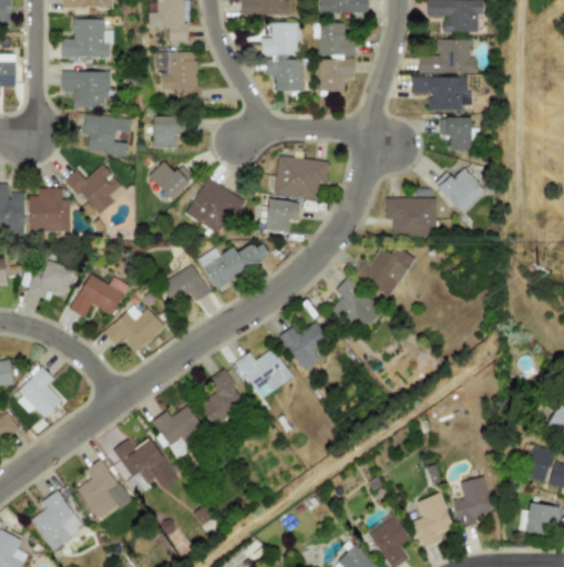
[(0,0),(0,26),(10,26),(10,0),(0,0)]
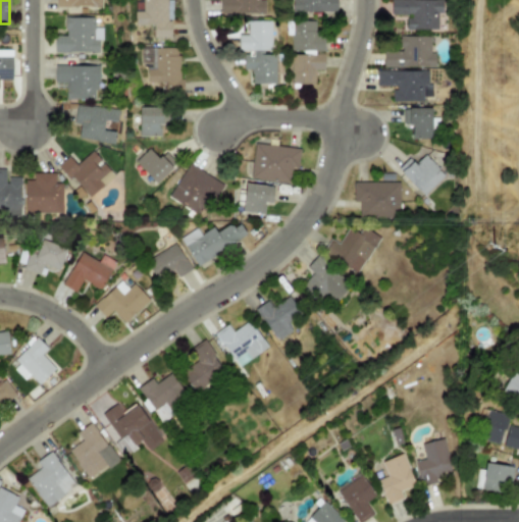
[(137,24),(155,24),(155,38),(173,37),(173,0),(145,0),(145,10),(137,10),(137,24)]
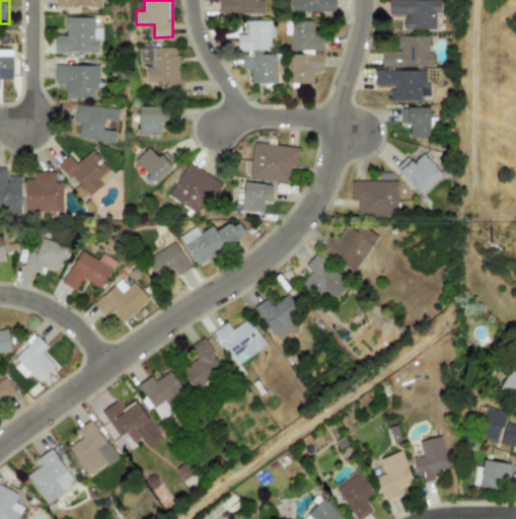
[(221,0),(221,14),(266,13),(265,0),(221,0)]
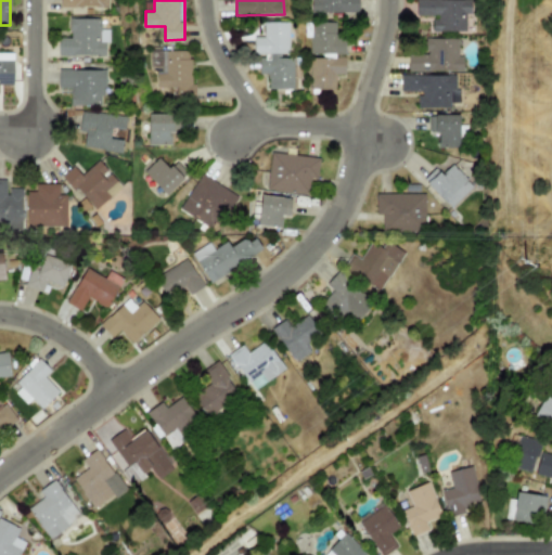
[(361,13),(361,0),(318,0),(318,12),(361,13)]
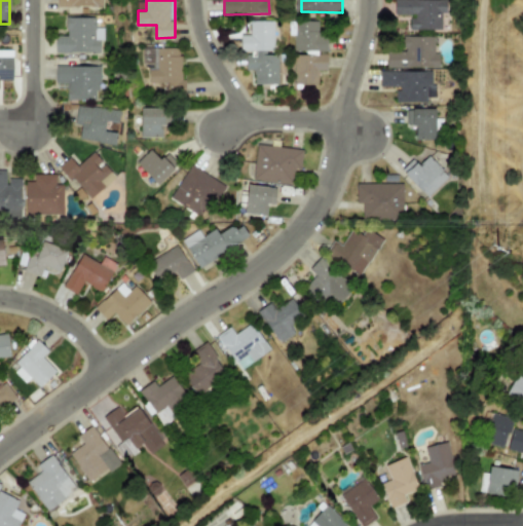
[(448,0),(396,0),(396,12),(411,11),(411,30),(443,30),(443,13),(448,13),(448,0)]
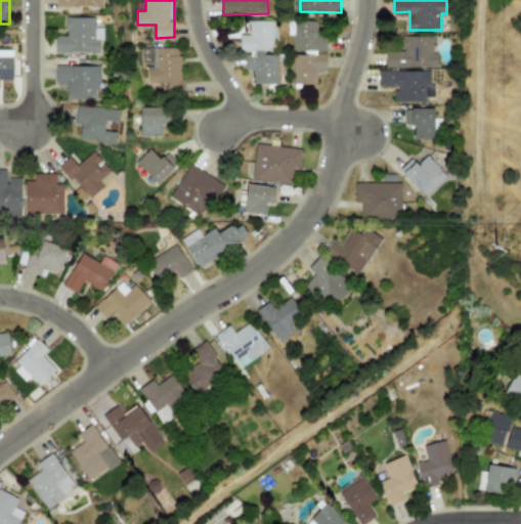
[(102,52),(102,28),(96,28),(96,17),(68,17),(68,37),(57,37),(57,52),(102,52)]
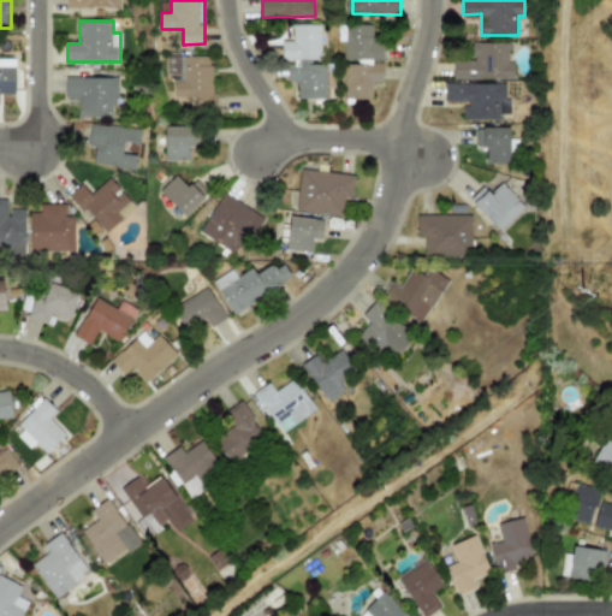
[(327,99),(327,61),(322,61),(322,24),(295,24),(295,40),(284,40),(284,59),(299,59),(299,66),(290,66),(289,82),(299,82),(299,99),(327,99)]
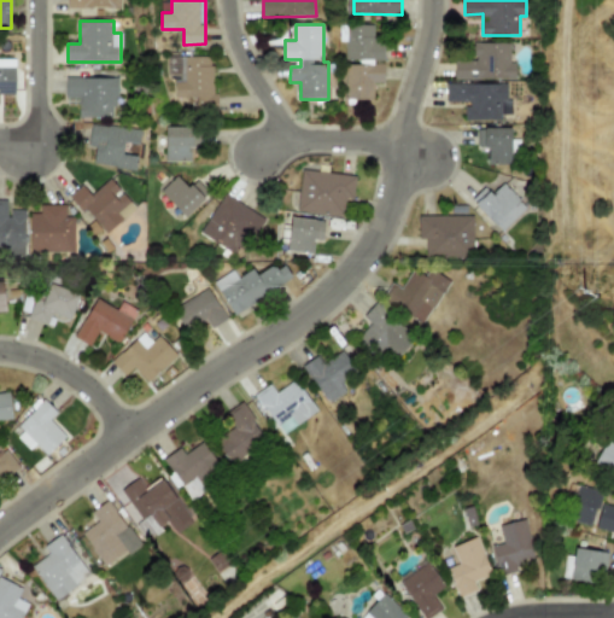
[(375,99),(375,83),(386,83),(385,36),(375,38),(375,25),(341,25),(341,40),(346,40),(348,62),(345,62),(346,100),(375,99)]
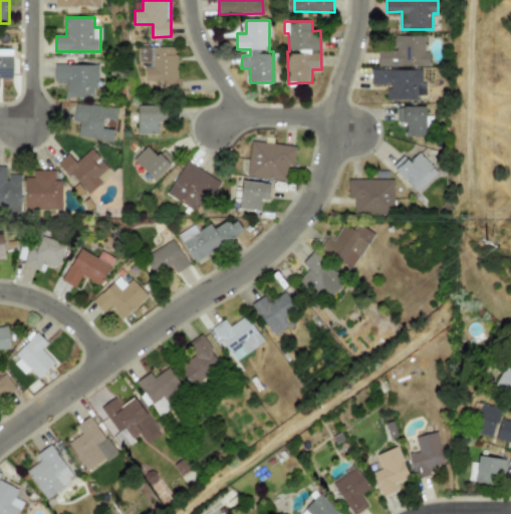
[(430,66),(431,51),(426,51),(426,36),(397,35),(397,50),(379,50),(379,65),(430,66)]
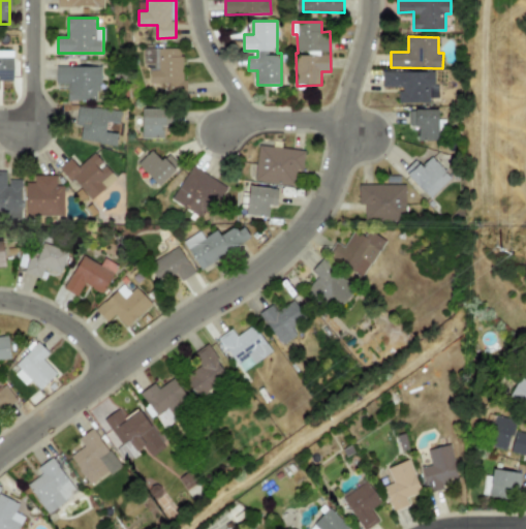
[(183,49),(148,49),(148,84),(168,84),(168,93),(188,93),(188,79),(183,79),(183,49)]
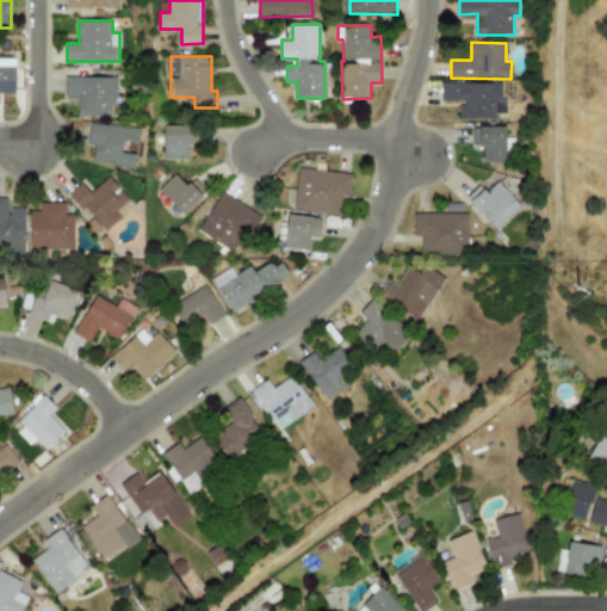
[(0,103),(1,103),(1,93),(18,93),(17,57),(0,57),(0,103)]
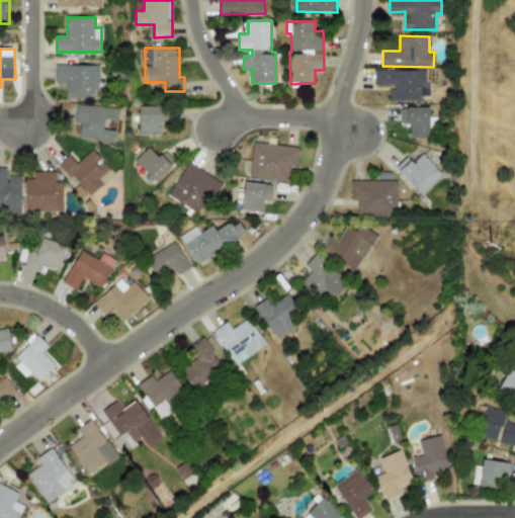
[(98,65),(56,65),(57,81),(68,81),(68,97),(99,97),(98,65)]
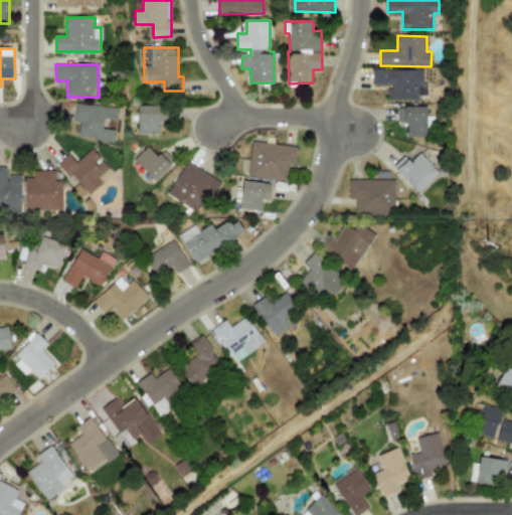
[(373,69),(373,86),(389,86),(389,100),(419,100),(419,92),(424,92),(424,69),(373,69)]
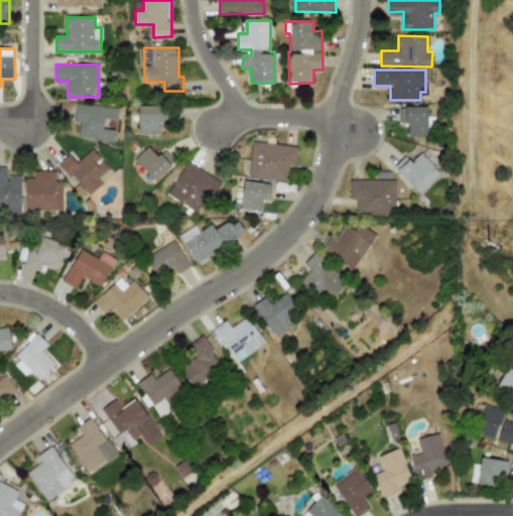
[(79,136),(115,141),(116,130),(104,128),(105,118),(118,120),(119,108),(91,104),(88,122),(81,121),(79,136)]
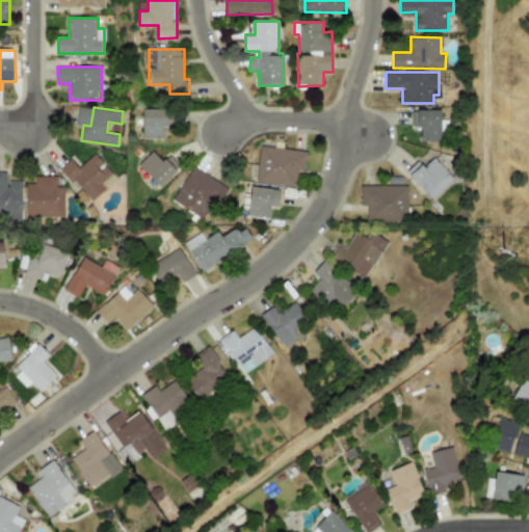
[(144,109),(143,138),(166,138),(166,109),(144,109)]
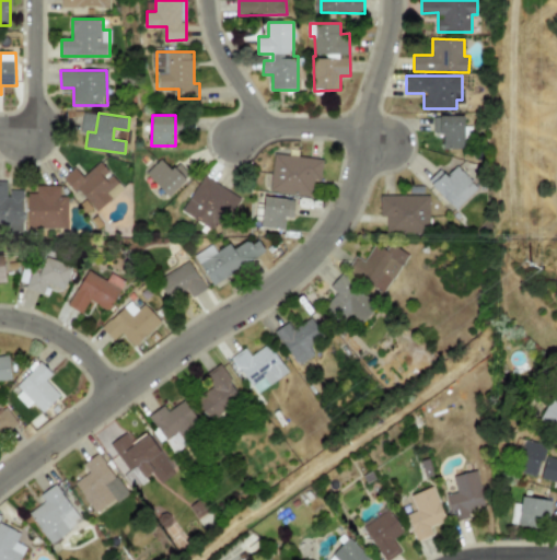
[(465,115),(434,116),(434,133),(444,133),(444,148),(466,147),(465,115)]
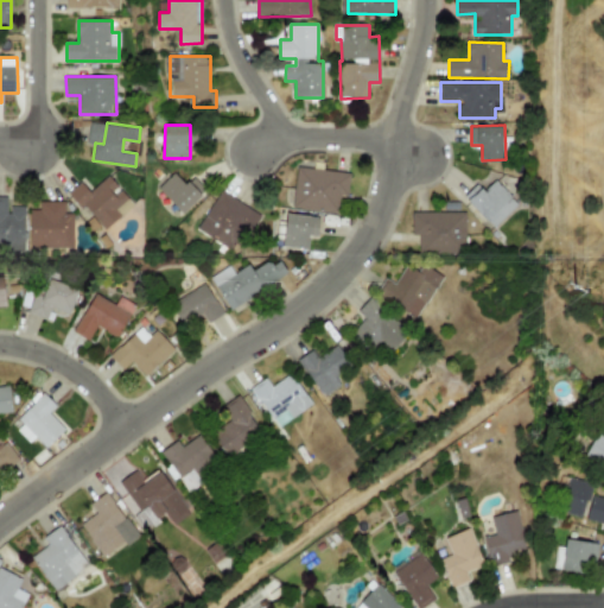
[(350,196),(351,172),(298,168),(294,208),(341,211),(342,195),(350,196)]
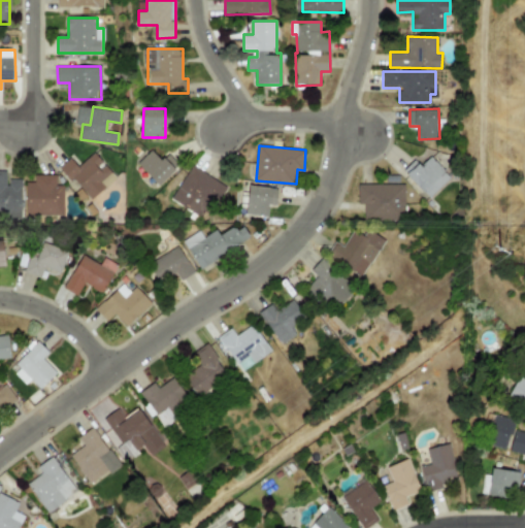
[(160,186),(179,166),(169,155),(163,161),(153,150),(138,163),(160,186)]
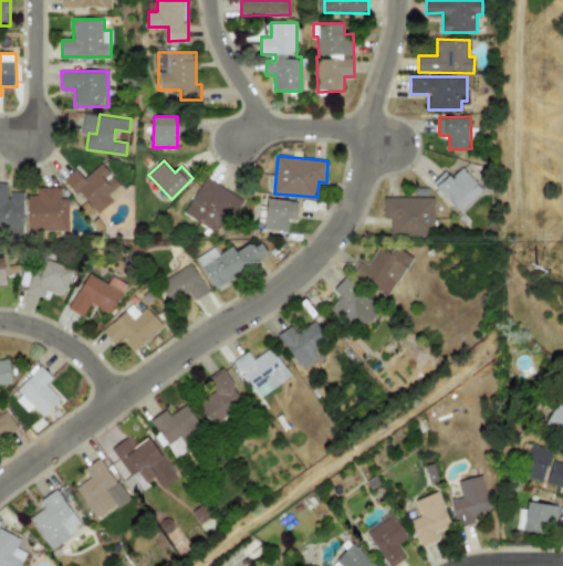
[(64,179),(76,194),(80,191),(98,213),(125,191),(103,164),(85,178),(77,169),(64,179)]
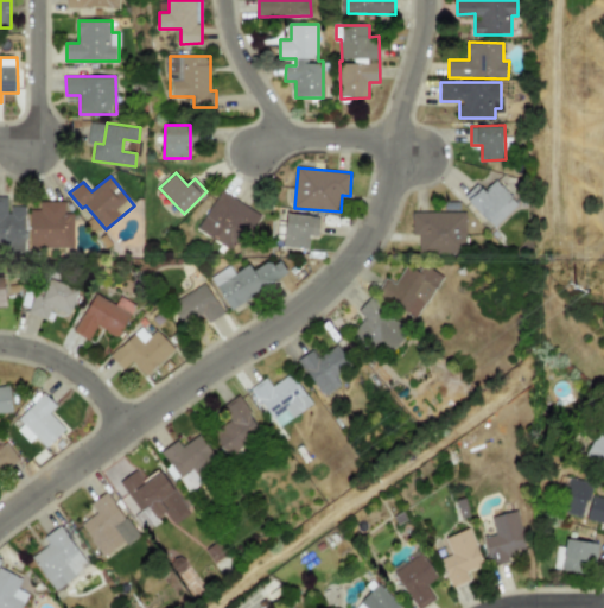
[(494,228),(520,204),(497,181),(485,191),(478,184),(464,197),(494,228)]
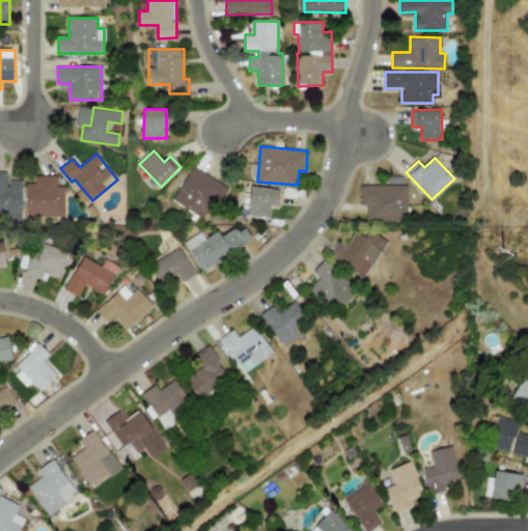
[(214,201),(220,204),(229,188),(194,166),(173,200),(203,218),(214,201)]
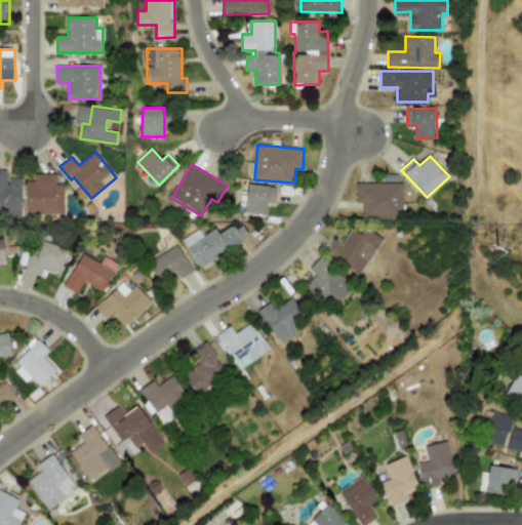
[(0,210),(23,211),(23,177),(8,177),(9,169),(0,169),(0,210)]
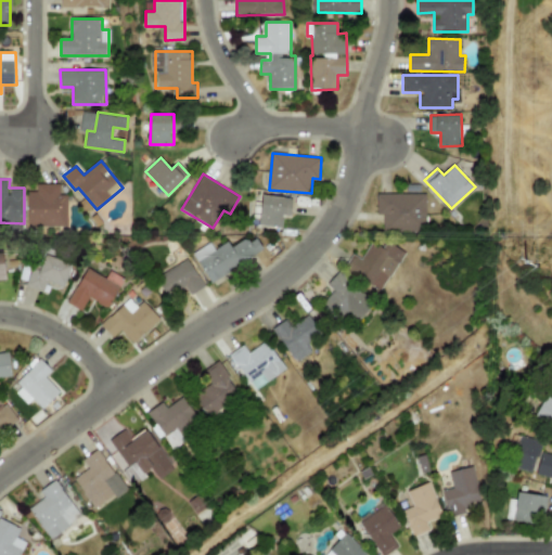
[(28,192),(29,227),(68,226),(68,194),(61,194),(61,183),(38,183),(38,191),(28,192)]
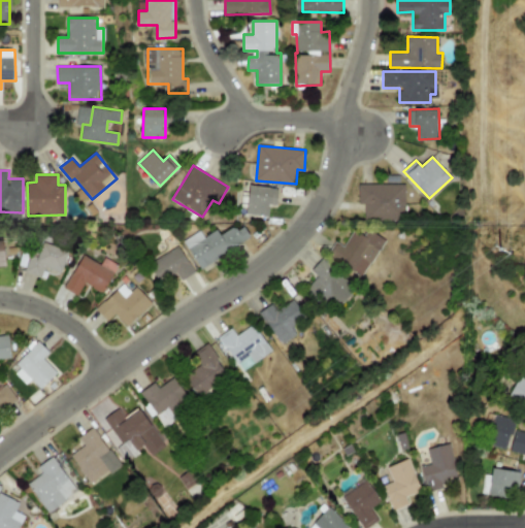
[(360,185),(360,204),(365,204),(366,219),(406,219),(405,184),(360,185)]
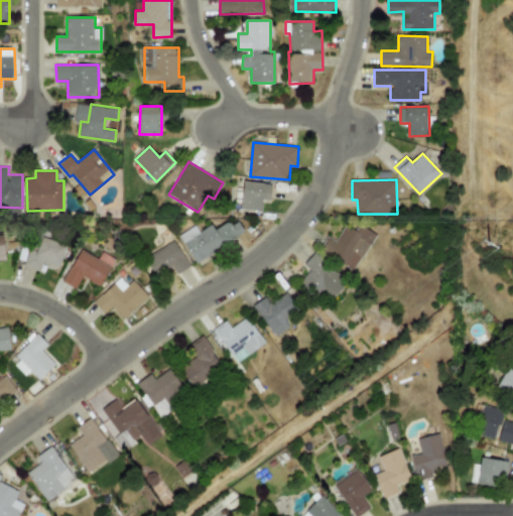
[(242,211),(265,212),(266,182),(244,181),(242,211)]
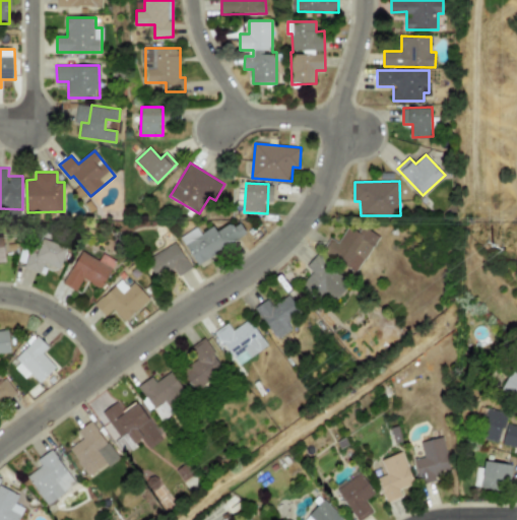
[(198,226),(182,237),(198,264),(248,234),(240,219),(218,233),(214,225),(201,234),(198,226)]
